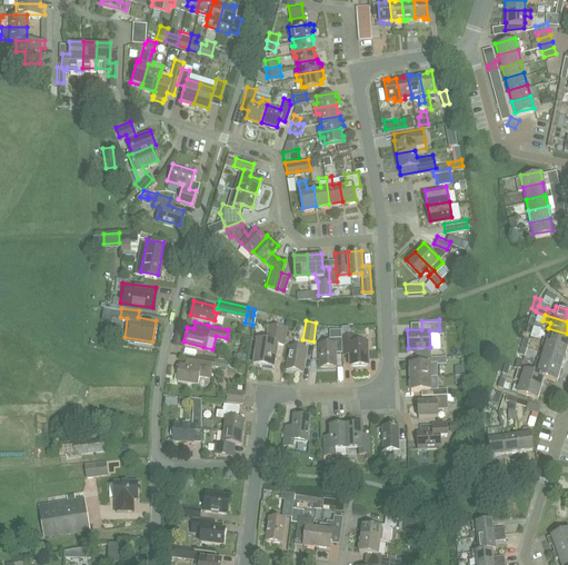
[(284,342),(286,326),(268,323),(265,337),(257,336),(252,360),(263,363),(263,366),(271,367),(271,364),(273,364),(277,340),(284,342)]
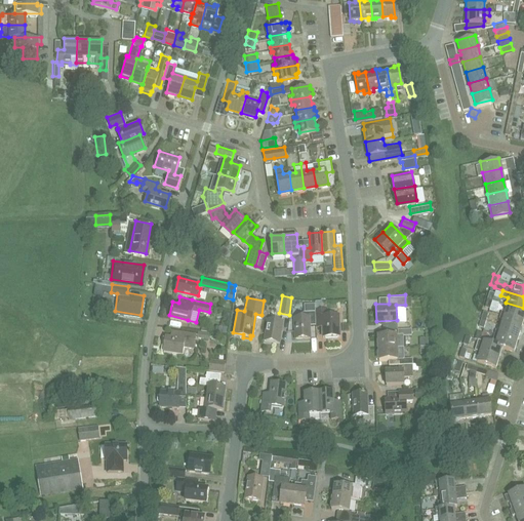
[(314,298),(314,301),(315,308),(315,322),(315,324),(322,324),(322,333),(325,333),(336,332),(338,332),(337,313),(326,314),(326,307),(321,307),(321,298),(314,298)]
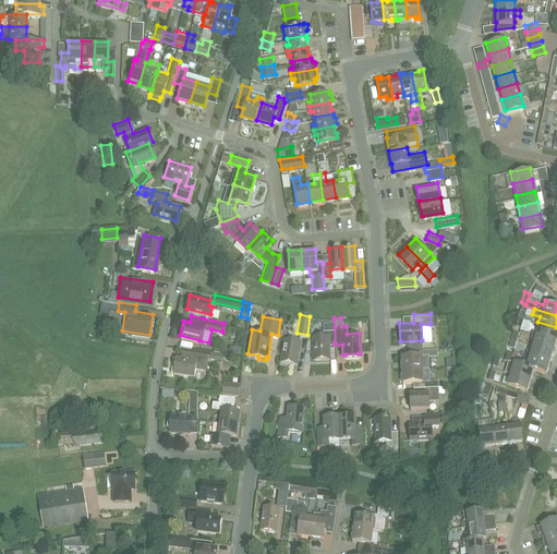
[(323,328),(322,328),(322,334),(312,334),(313,357),(329,356),(328,342),(335,342),(335,327),(334,320),(323,321),(323,328)]
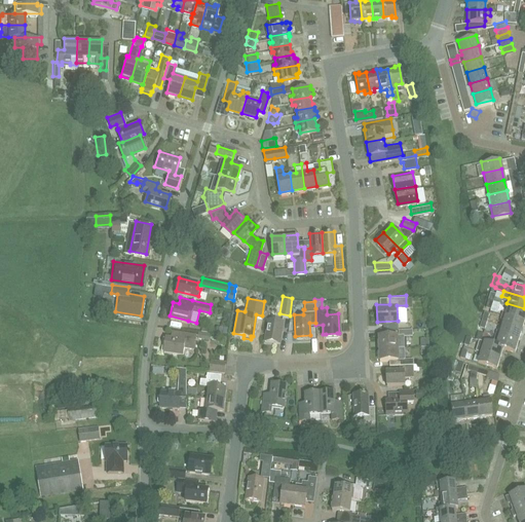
[(500,311),(523,319),(524,312),(524,308),(507,303),(505,308),(501,307),(500,311)]
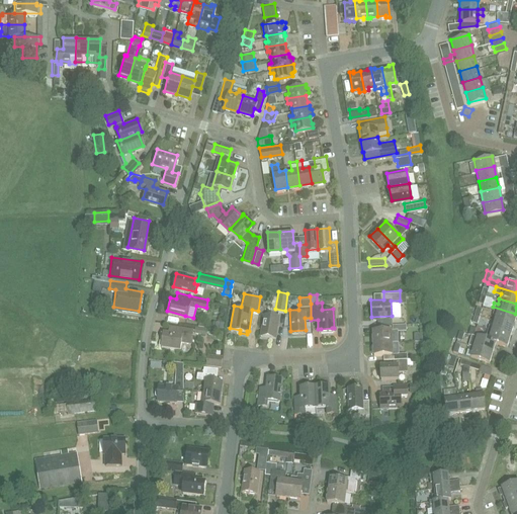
[(495,312),(493,318),(512,324),(515,314),(493,307),(491,311),(495,312)]
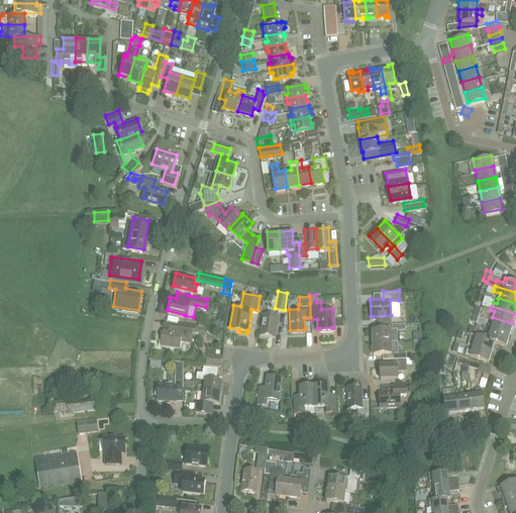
[(274,334),(277,314),(263,311),(260,332),(274,334)]
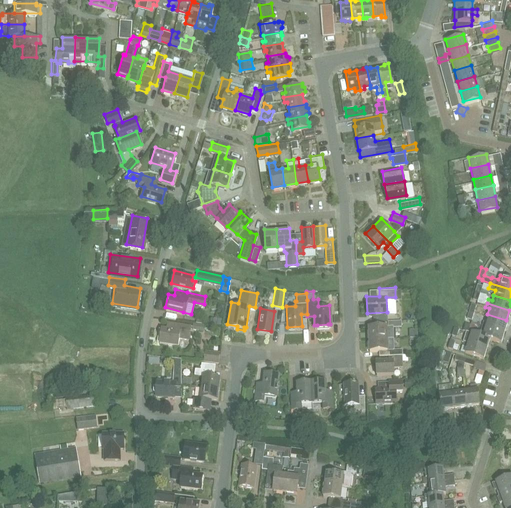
[(481,323),(503,330),(506,320),(487,314),(486,320),(482,319),(481,323)]
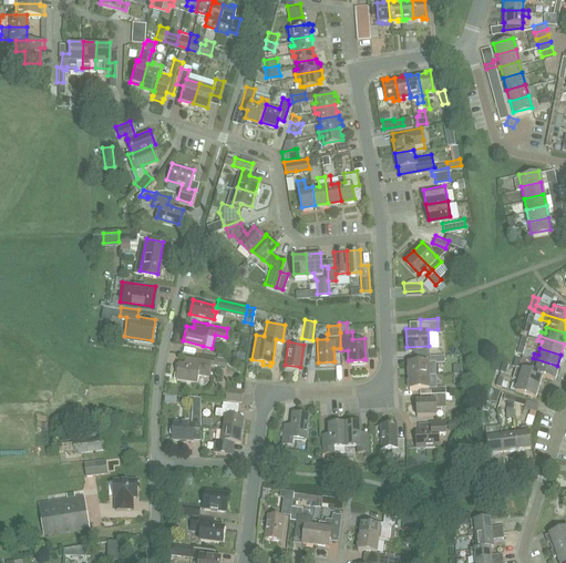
[(178,361),(176,378),(196,381),(198,372),(208,374),(211,358),(194,356),(183,354),(182,361),(178,361)]
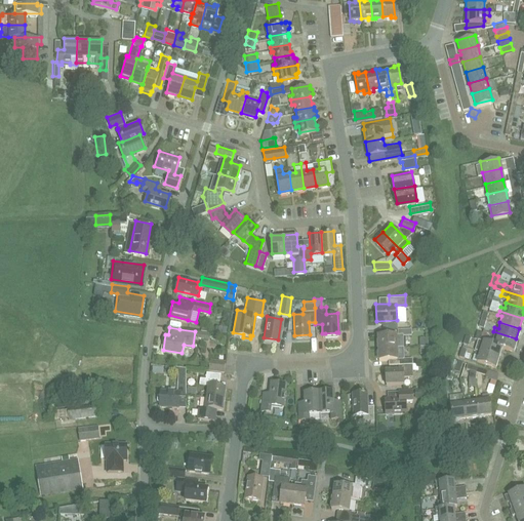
[(377,332),(377,345),(396,344),(396,331),(377,332)]
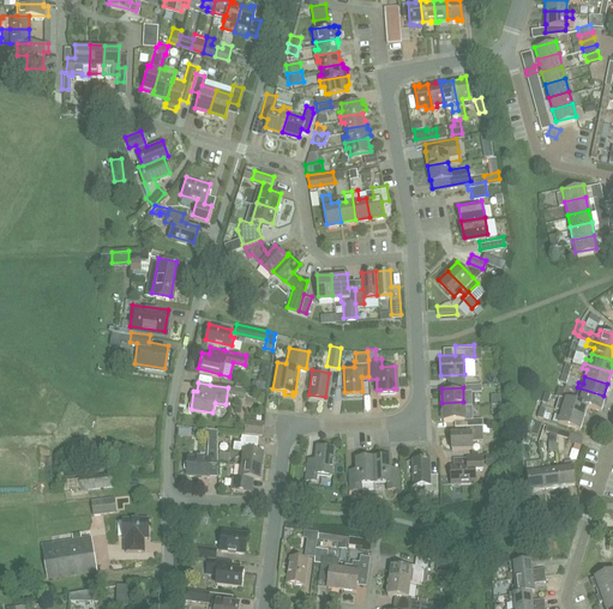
[(600,408),(604,396),(577,387),(575,392),(580,393),(577,401),(587,403),(586,404),(600,408)]
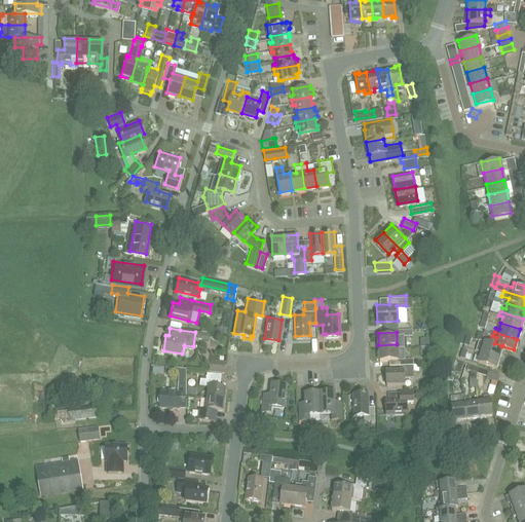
[(475,347),(476,348),(498,356),(501,346),(502,345),(494,343),(480,338),(478,337),(475,347)]
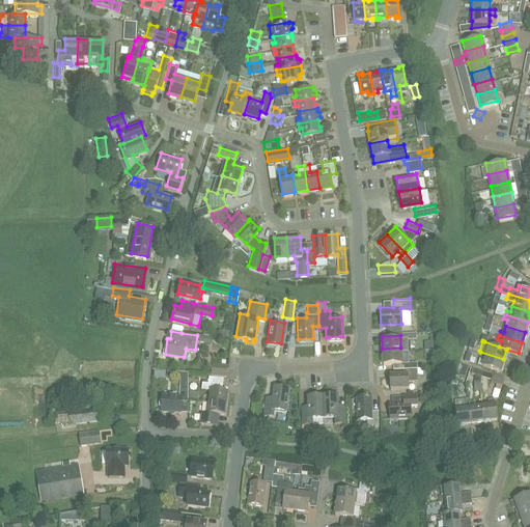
[(403,360),(403,365),(416,365),(416,359),(408,359),(407,355),(401,355),(400,348),(382,349),(383,361),(401,361),(401,360),(403,360)]
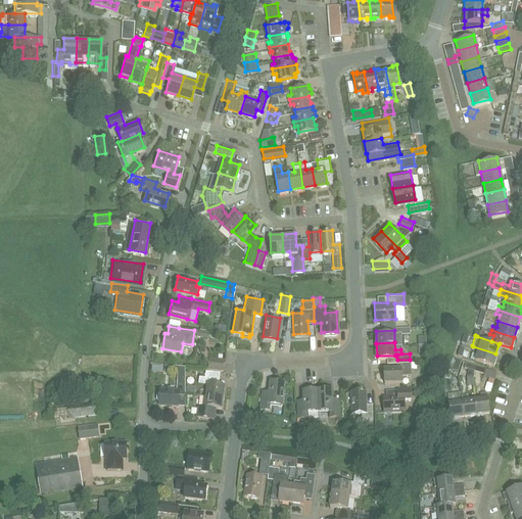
[(457,352),(462,354),(467,356),(468,351),(463,349),(464,346),(459,344),(457,352)]
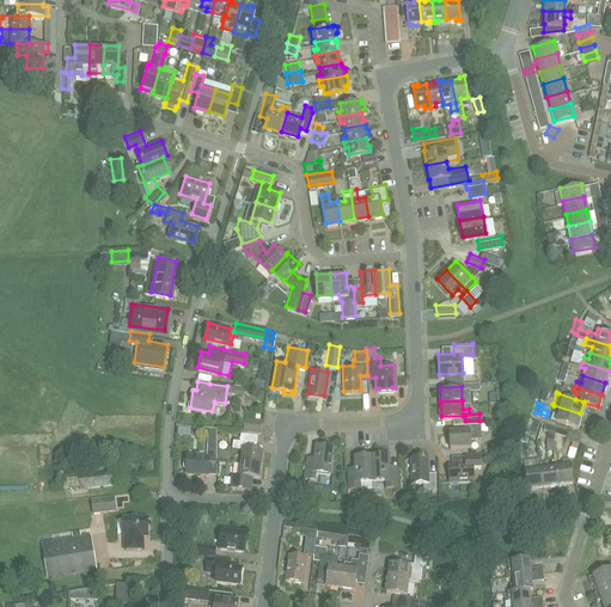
[(576,425),(580,414),(554,405),(553,410),(556,411),(554,418),(576,425)]
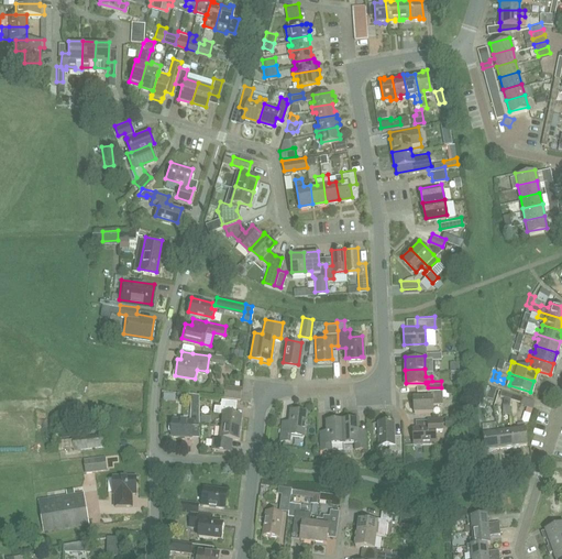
[(496,385),(489,384),(485,382),(482,391),(487,392),(486,395),(492,396),(496,385)]
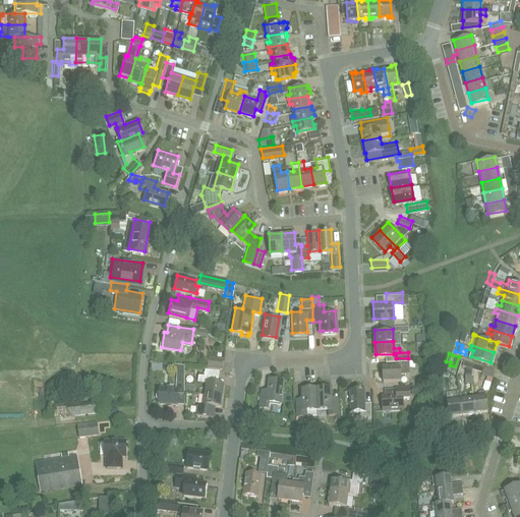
[(222,366),(223,356),(209,354),(208,364),(222,366)]
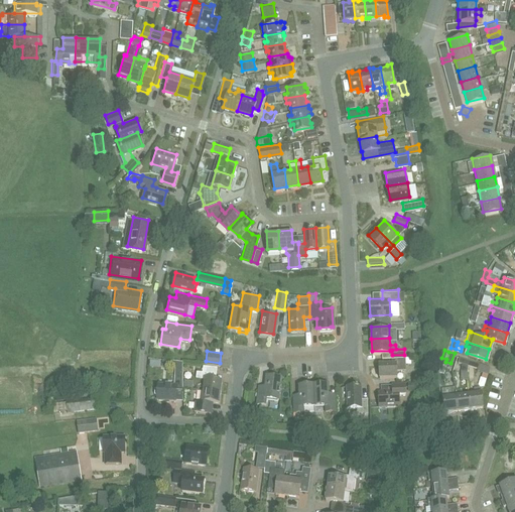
[(467,363),(469,358),(459,355),(457,360),(461,361),(467,363)]
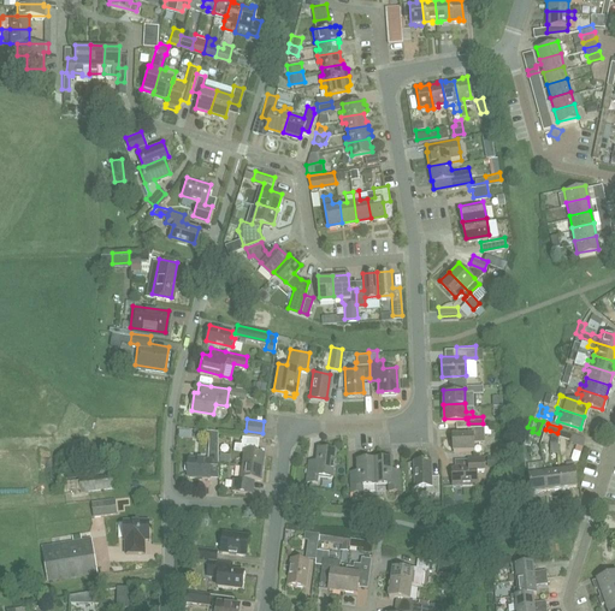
[(188,474),(210,475),(211,462),(218,462),(217,428),(203,427),(203,434),(208,434),(207,457),(188,456),(188,461),(185,461),(184,462),(184,467),(185,469),(188,469),(188,474)]
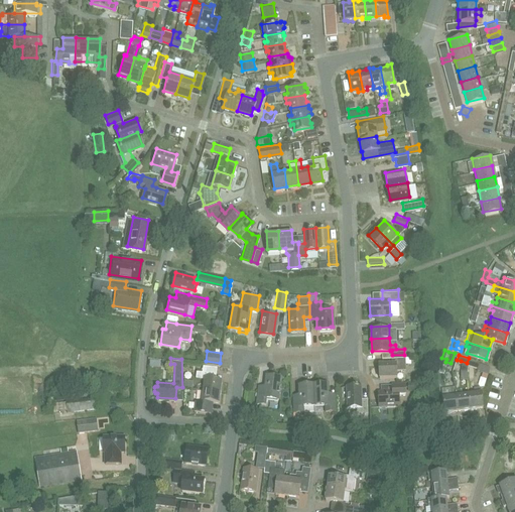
[(479,361),(469,358),(467,363),(477,366),(479,361)]
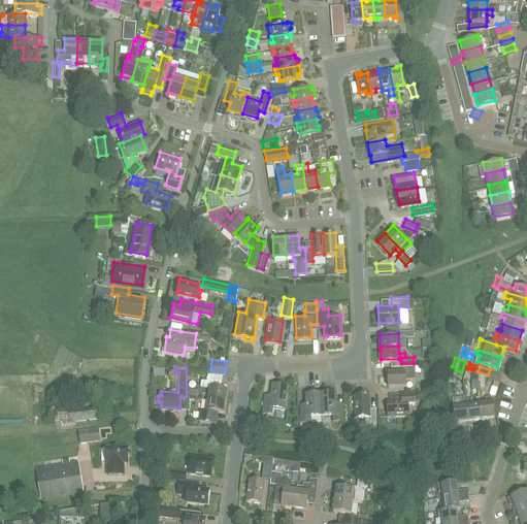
[(404,375),(415,375),(415,369),(387,370),(388,384),(405,383),(404,375)]
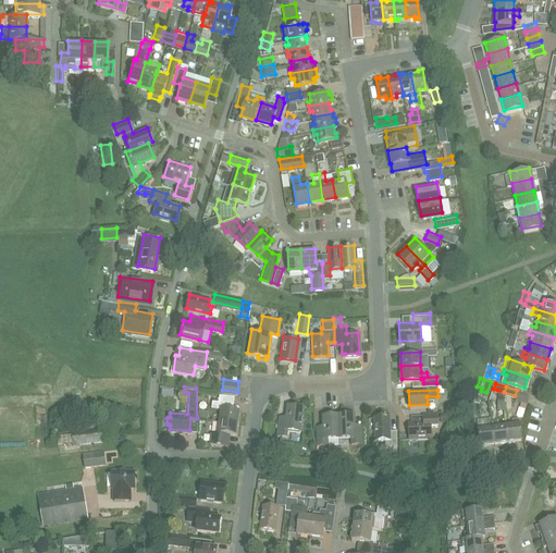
[(220,406),(218,418),(237,420),(239,408),(229,407),(230,400),(233,400),(234,394),(219,392),(218,400),(211,398),(211,405),(220,406)]
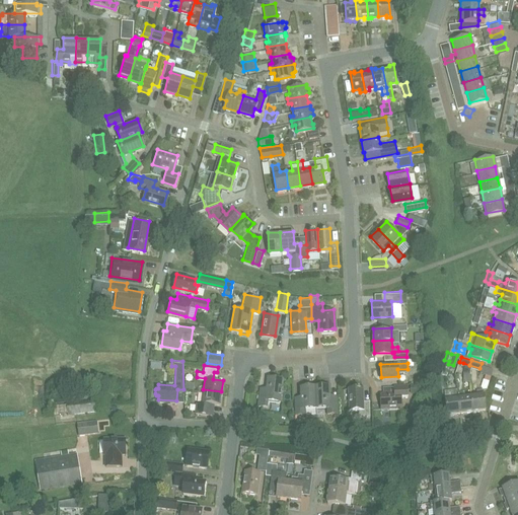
[(279,399),(282,377),(268,376),(266,390),(260,389),(257,403),(267,405),(267,398),(279,399)]
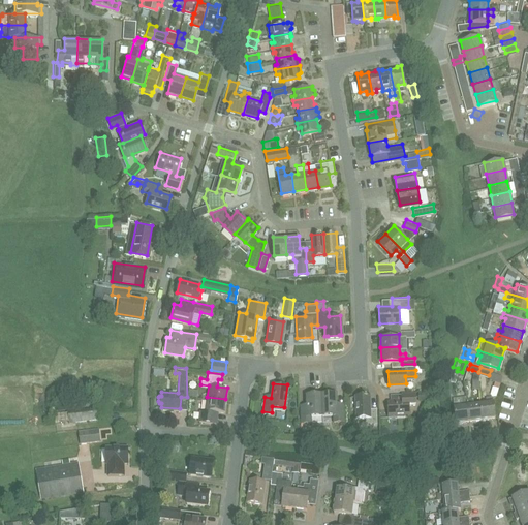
[(55,390),(57,408),(64,407),(62,389),(55,390)]
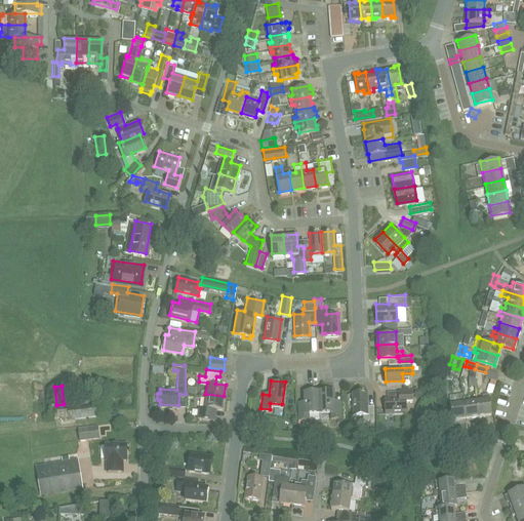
[(405,399),(412,399),(411,388),(398,389),(398,395),(385,395),(385,411),(405,410),(405,399)]
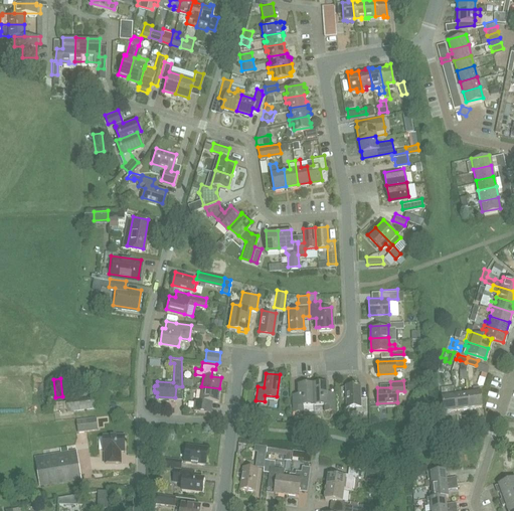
[(326,381),(312,382),(313,402),(323,402),(323,408),(334,407),(333,391),(326,391),(326,381)]
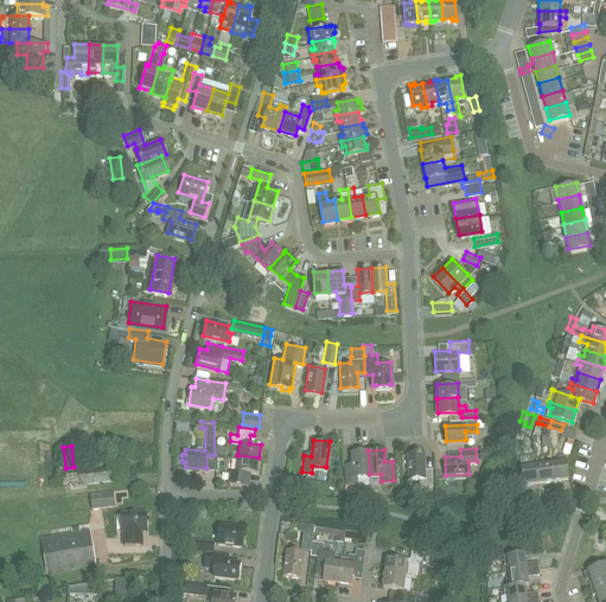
[(369,474),(368,450),(351,452),(352,462),(343,462),(344,482),(357,482),(356,475),(369,474)]
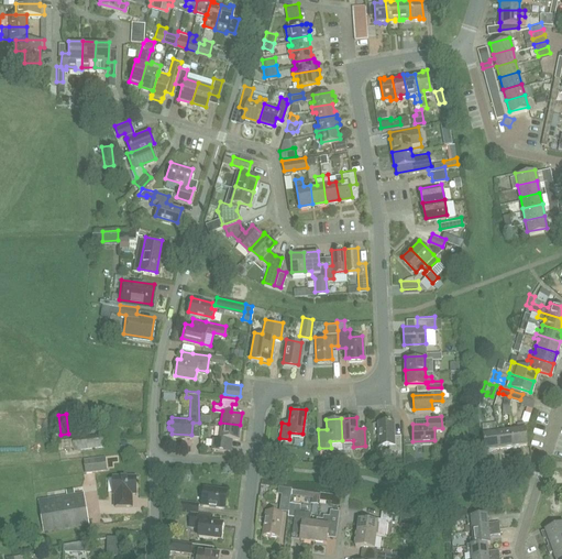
[(388,449),(400,449),(399,433),(393,433),(393,418),(377,419),(378,444),(388,444),(388,449)]
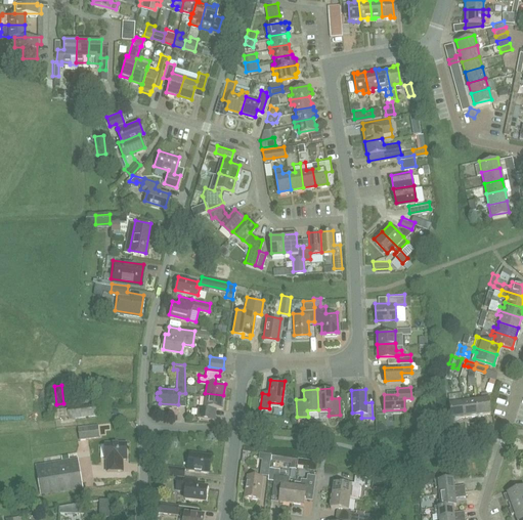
[(475,397),(477,414),(489,412),(487,391),(479,392),(480,397),(475,397)]
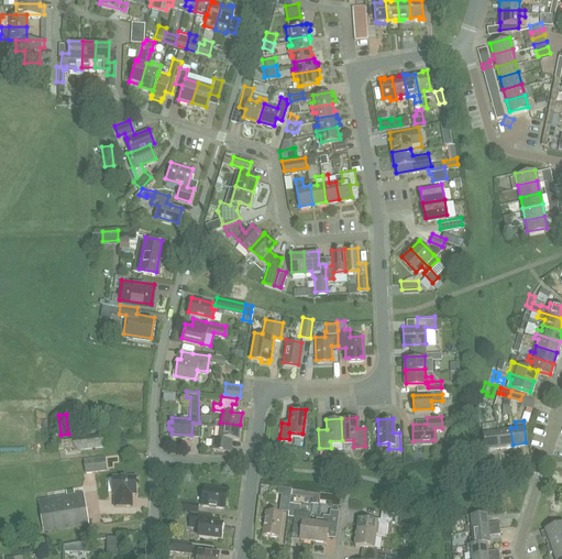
[(239,437),(240,425),(220,423),(219,437),(212,436),(211,446),(226,448),(228,436),(239,437)]
